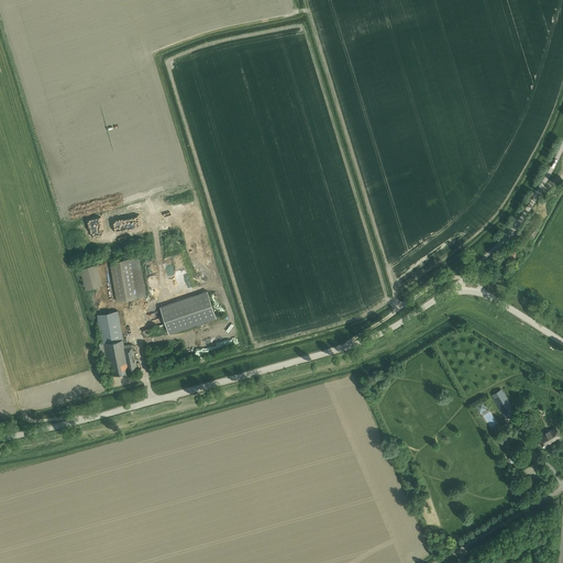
[(527,235),(531,240),(539,230),(533,227),(527,235)]
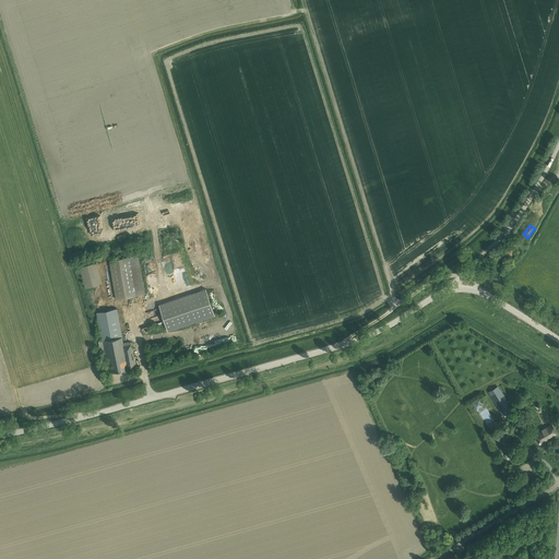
[(503,248),(509,253),(512,256),(515,251),(512,247),(515,244),(512,241),(509,244),(508,242),(503,248)]
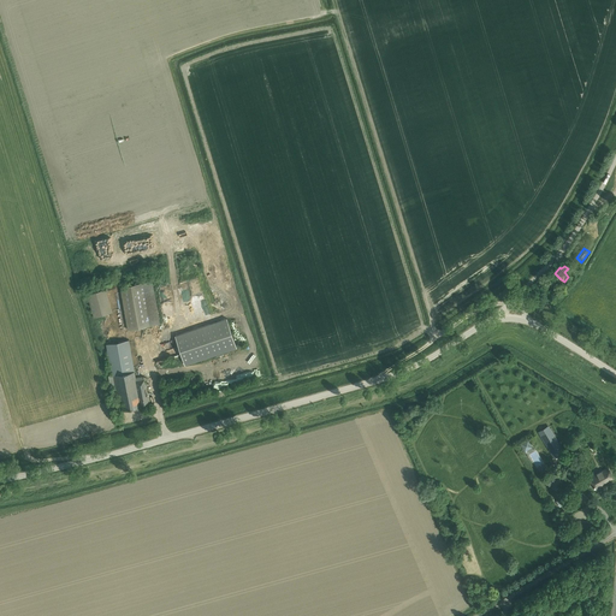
[(128,330),(160,324),(153,282),(120,288),(128,330)]
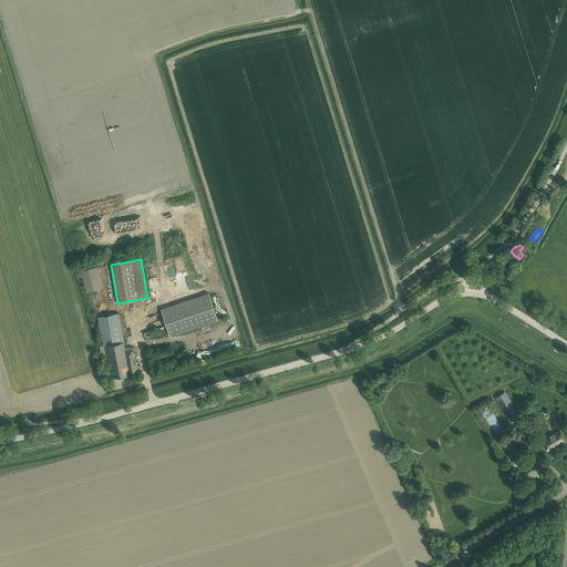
[(86,292),(89,292),(104,288),(98,266),(80,270),(86,292)]
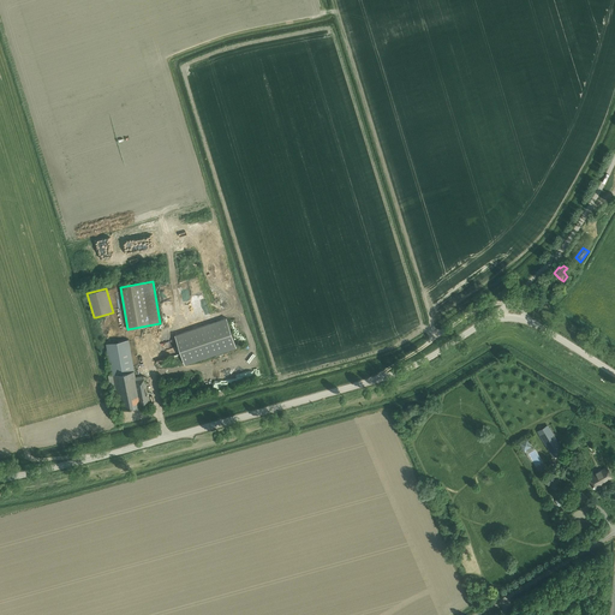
[(226,318),(175,335),(185,365),(237,347),(226,318)]
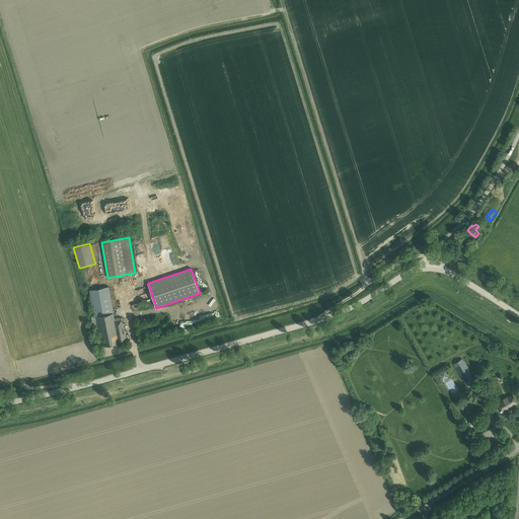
[(101,345),(128,341),(127,336),(126,332),(125,332),(122,321),(124,320),(124,317),(121,317),(115,318),(108,287),(90,290),(94,316),(92,316),(94,327),(97,326),(101,345)]
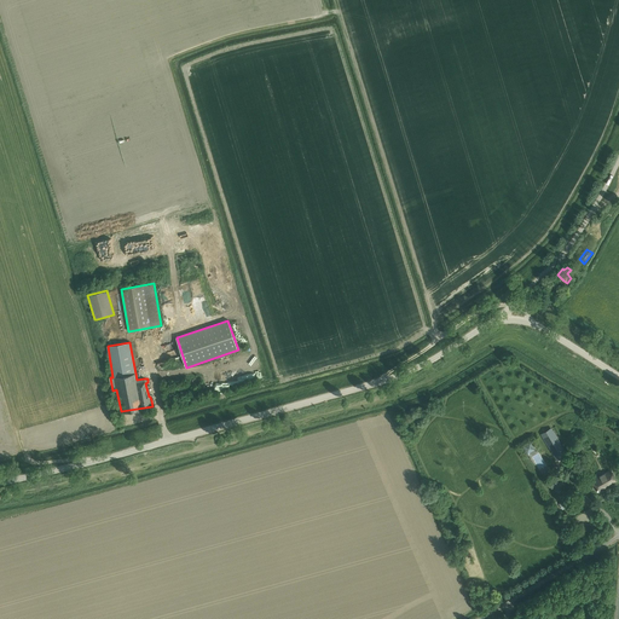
[(542,434),(549,445),(557,460),(566,455),(561,445),(551,429),(542,434)]
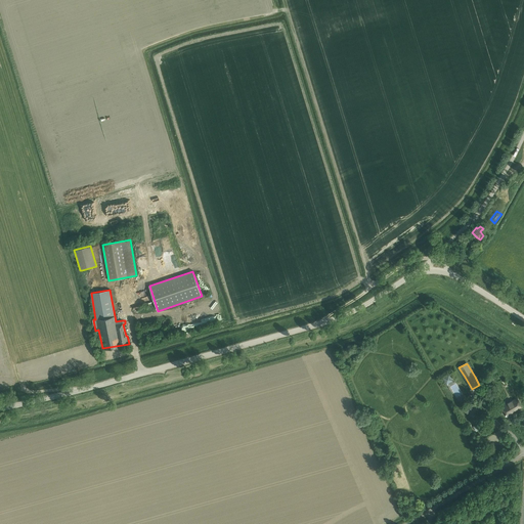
[(441,378),(460,402),(466,398),(464,395),(464,394),(456,383),(450,373),(441,378)]
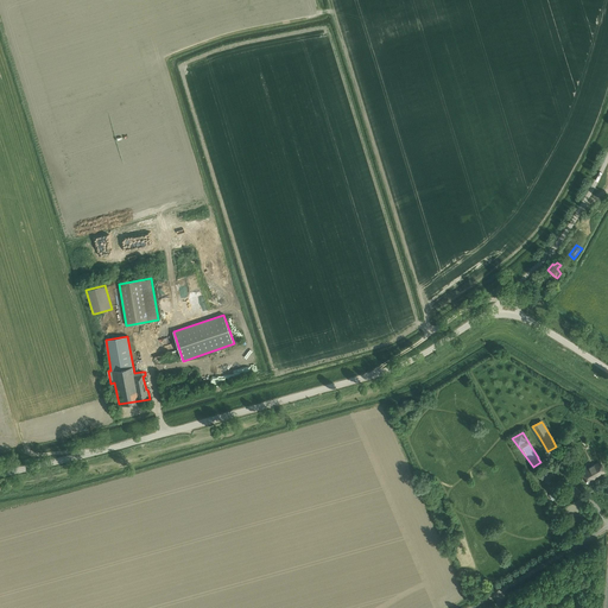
[(594,477),(606,472),(601,462),(583,473),(590,483),(595,481),(594,477)]
